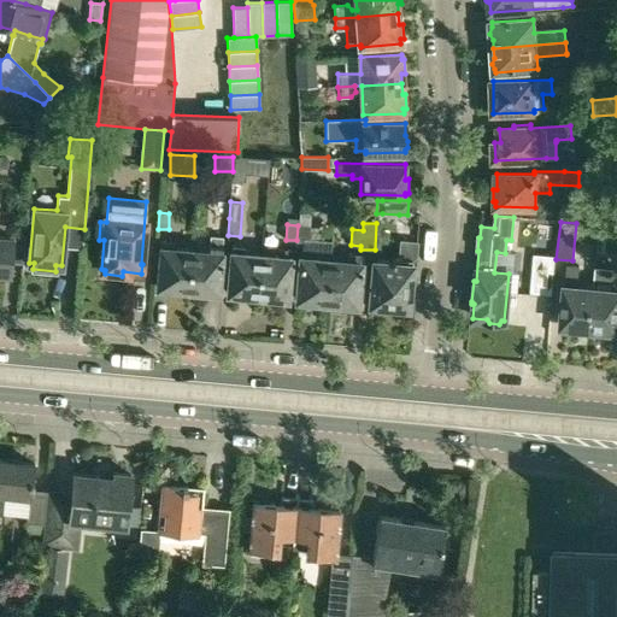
[(298,225),(297,240),(309,241),(310,225),(298,224),(298,225)]
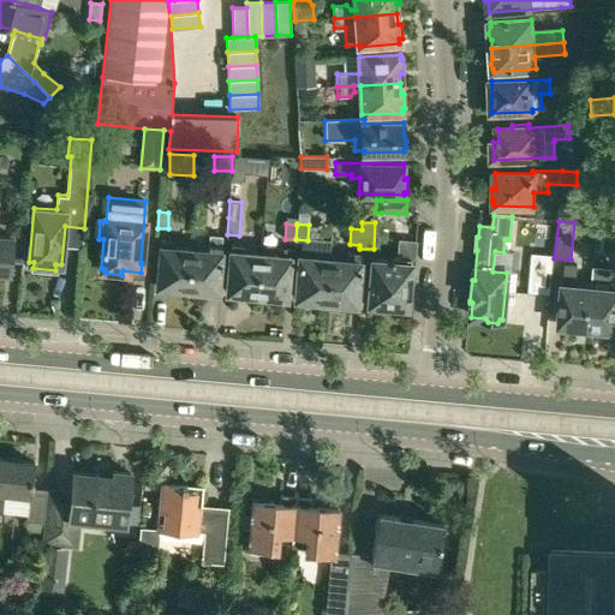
[(0,272),(10,274),(13,237),(0,234),(0,272)]
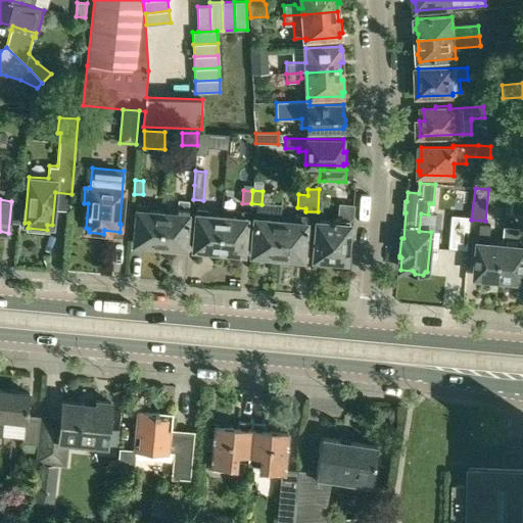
[(162,211),(158,248),(171,249),(174,247),(184,248),(188,200),(178,199),(177,212),(162,211)]
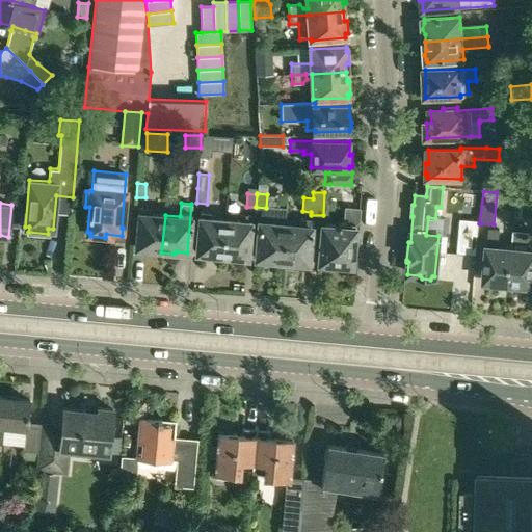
[(139,208),(136,239),(135,247),(145,248),(149,251),(161,253),(165,215),(151,214),(151,209),(139,208)]
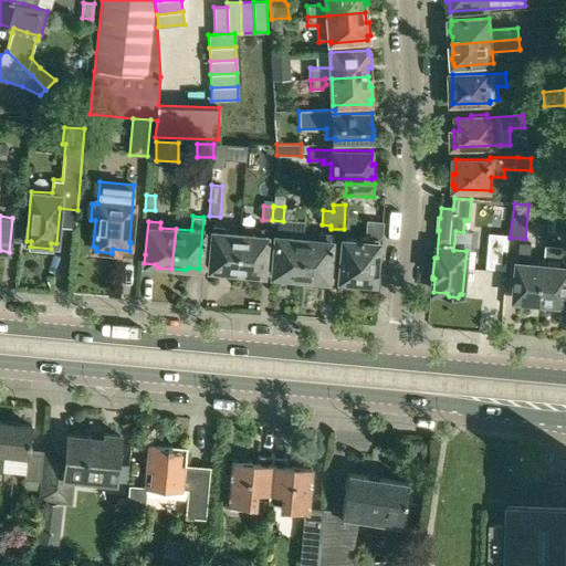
[(381,234),(383,222),(367,221),(366,233),(367,233),(366,242),(342,240),(338,280),(341,280),(341,284),(355,285),(356,282),(374,283),(378,238),(381,234)]
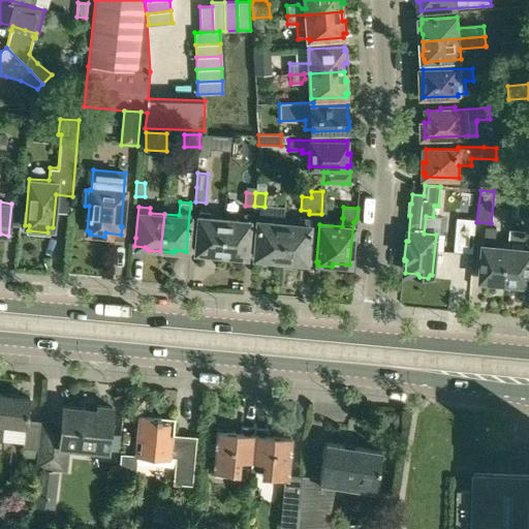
[(219,256),(223,218),(209,217),(210,211),(198,210),(194,251),(207,253),(207,255),(219,256)]
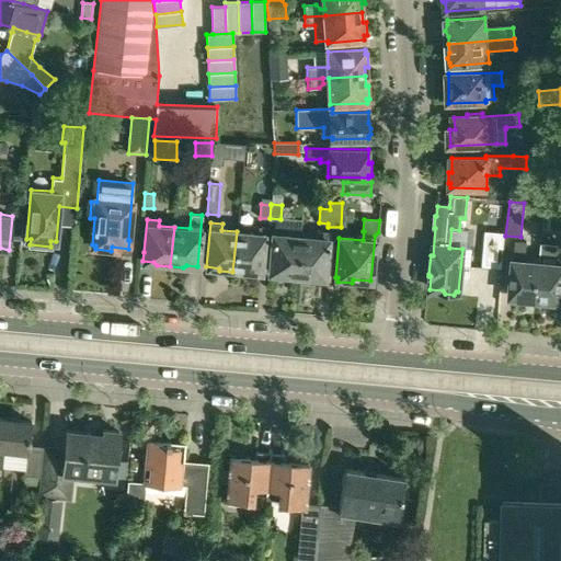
[(253,232),(237,231),(232,272),(248,274),(248,271),(261,272),(265,228),(253,227),(253,232)]
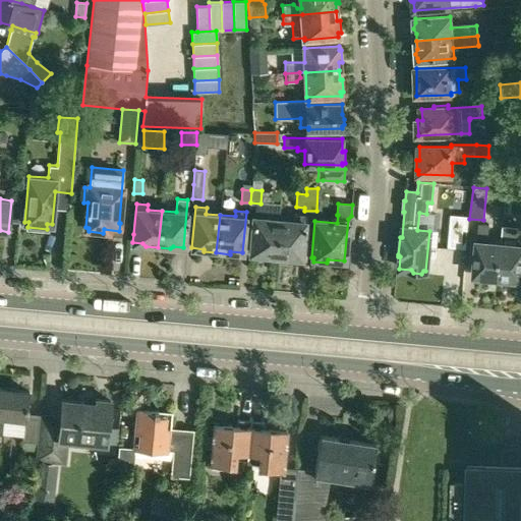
[(250,249),(250,253),(259,254),(263,257),(275,258),(279,220),(280,214),(266,213),(255,212),(254,212),(250,249)]
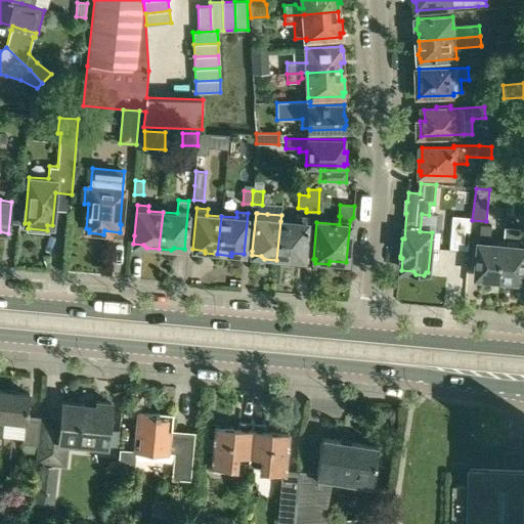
[(295,222),(280,221),(276,260),(290,261),(293,258),(303,259),(303,255),(307,217),(296,216),(295,222)]
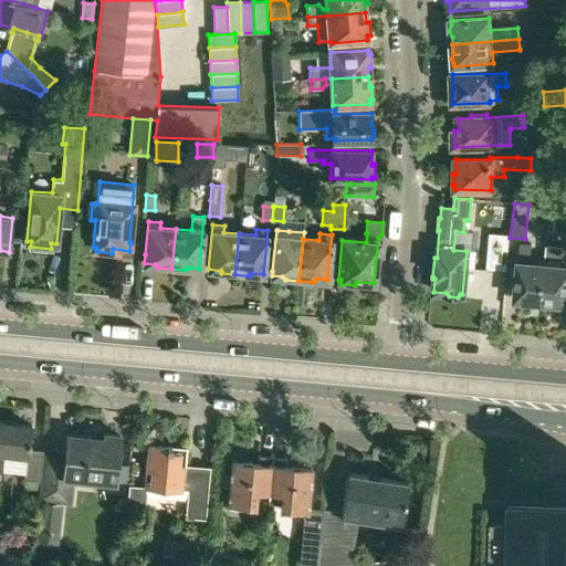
[(510,236),(490,233),(486,269),(506,270),(510,236)]
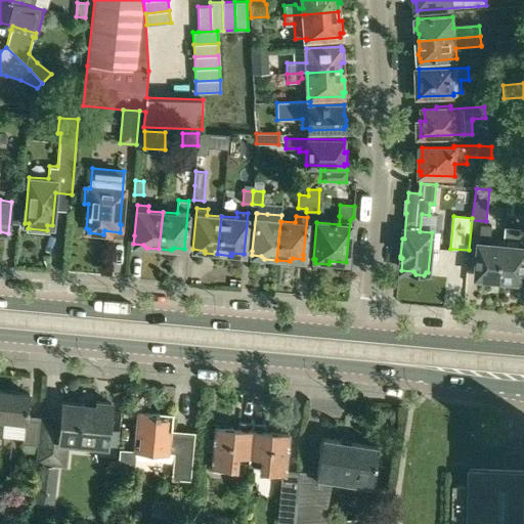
[(477,269),(476,277),(487,278),(487,280),(499,281),(500,279),(504,245),(489,244),(490,226),(481,225),(477,269)]
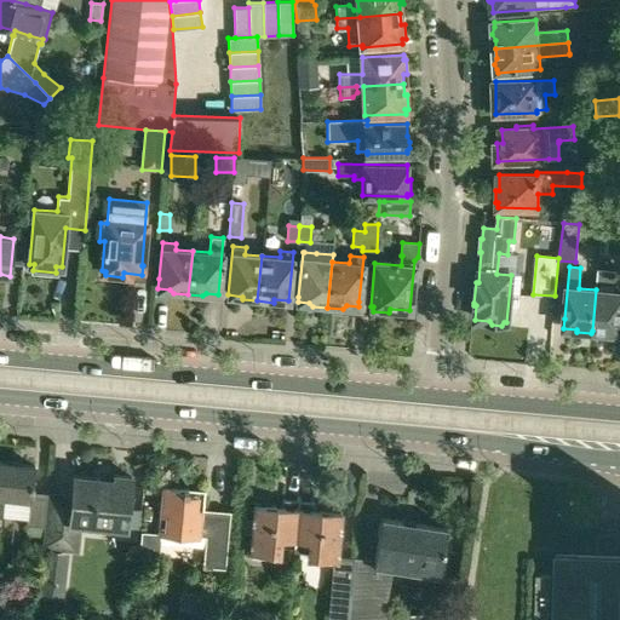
[(598,270),(596,290),(592,331),(595,331),(597,334),(606,334),(608,332),(619,333),(619,269),(615,269),(615,271),(598,270)]
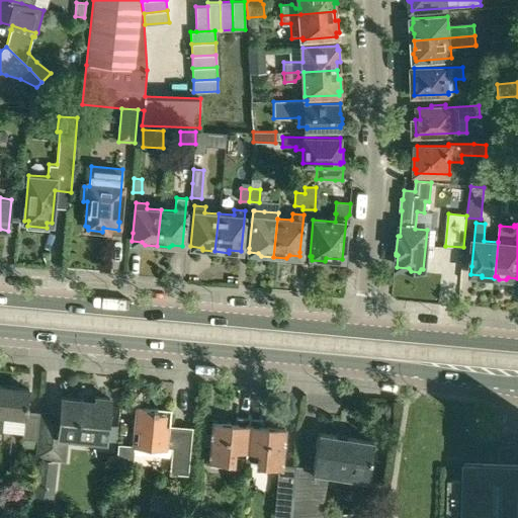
[(21,438),(36,439),(39,413),(26,412),(28,398),(28,390),(0,385),(0,431),(1,431),(3,416),(23,418),(21,438)]
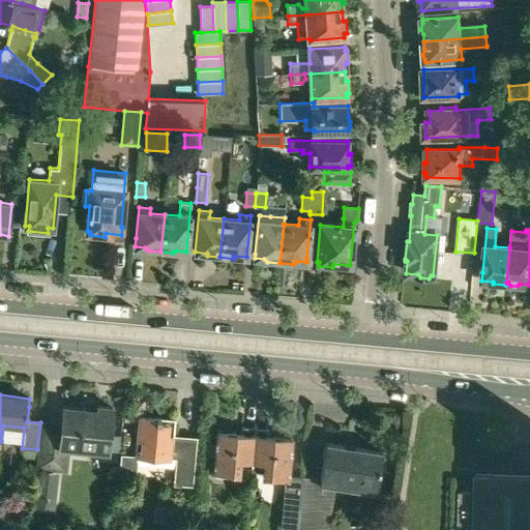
[(60,424),(40,422),(37,449),(36,467),(65,470),(67,448),(108,452),(111,416),(112,408),(97,406),(96,410),(62,407),(60,424)]
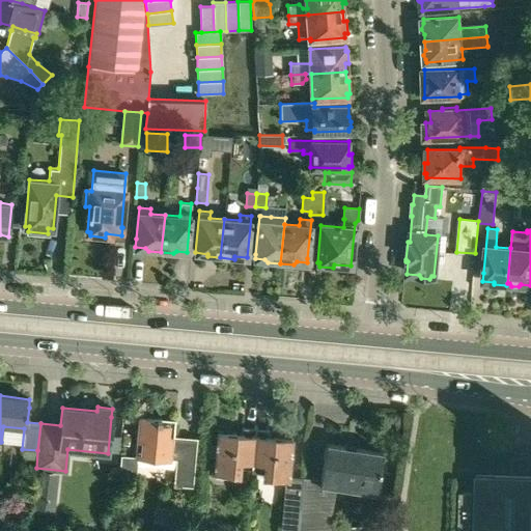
[(170,440),(171,436),(172,419),(141,416),(142,412),(141,412),(136,464),(137,464),(138,456),(175,459),(173,484),(193,486),(196,443),(170,440)]
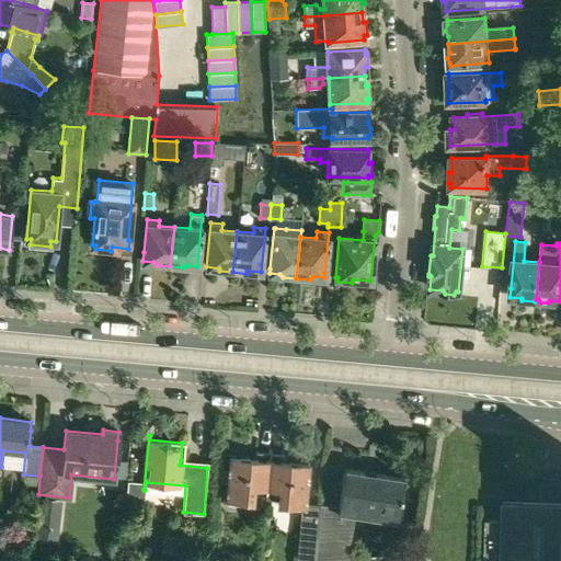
[(253,487),(266,488),(270,454),(255,453),(255,458),(230,456),(226,500),(252,502),(253,487)]
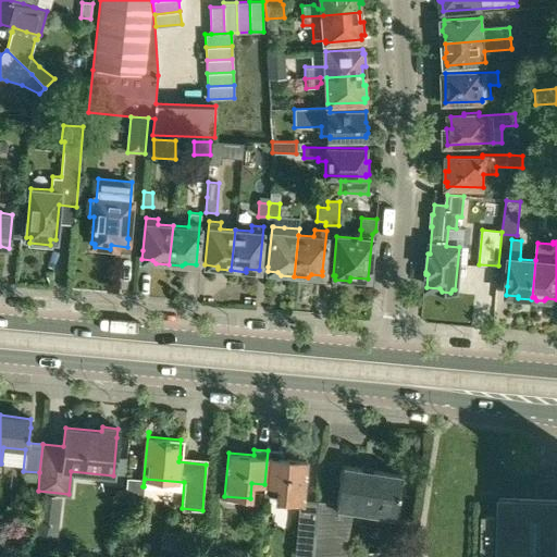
[(268,450),(264,484),(277,485),(276,500),(288,502),(300,503),(296,553),(295,556),(310,556),(311,555),(317,504),(317,500),(304,499),(305,480),(306,468),(307,459),(282,457),(283,452),(268,450)]
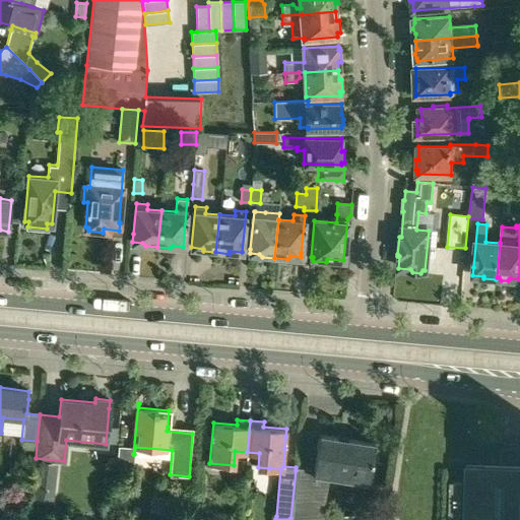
[(314,472),(296,470),(290,518),(318,517),(324,476),(368,483),(374,443),(319,434),(314,472)]
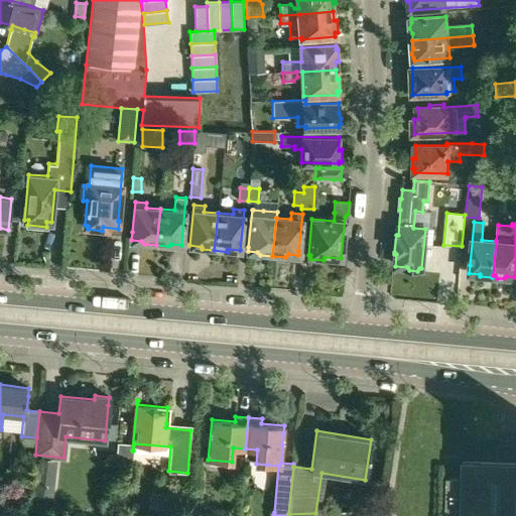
[(124,463),(125,442),(117,441),(116,462),(124,463)]
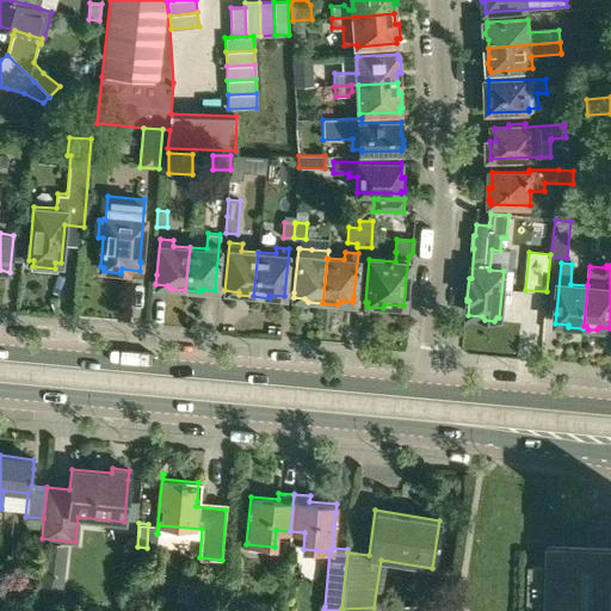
[(610,610),(610,548),(548,547),(545,610),(610,610)]
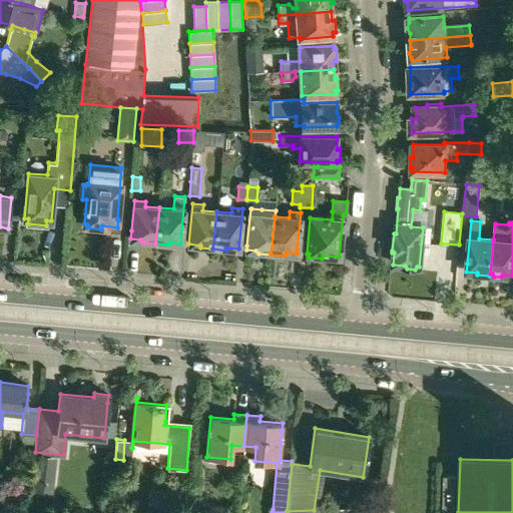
[(443,476),(442,512),(454,512),(455,476),(443,476)]
